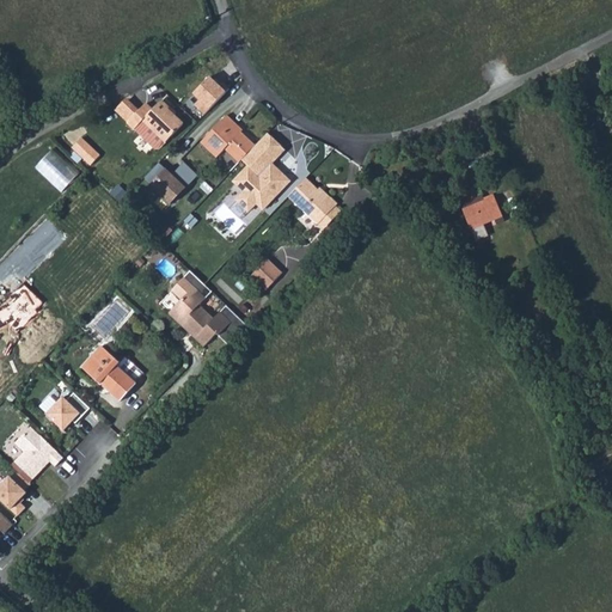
[(225,92),(208,77),(190,95),(197,102),(195,104),(204,114),(225,92)]
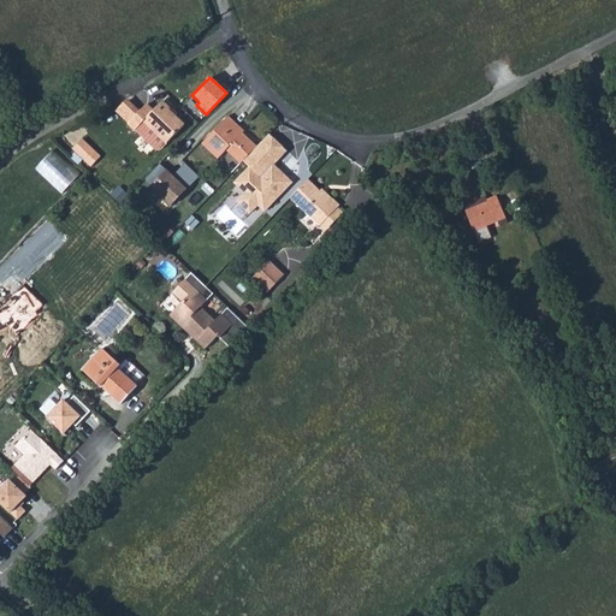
[(163,101),(154,111),(161,118),(170,111),(175,116),(177,113),(163,101)]
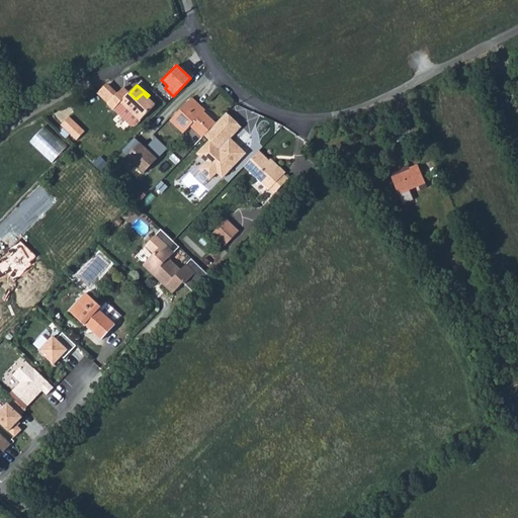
[(123,88),(108,104),(114,109),(121,102),(141,120),(156,105),(147,97),(143,93),(136,99),(130,93),(123,88)]
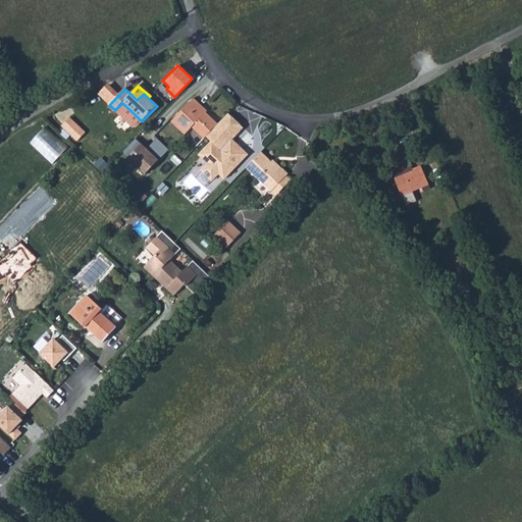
[(194,98),(189,103),(195,109),(198,105),(206,112),(207,111),(194,98)]
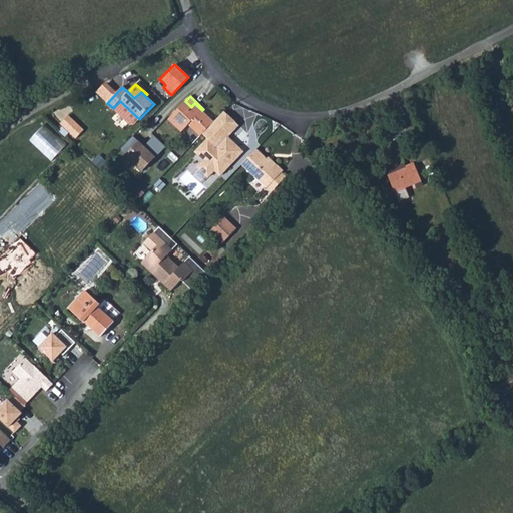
[(120,101),(113,108),(131,125),(134,125),(139,119),(120,101)]
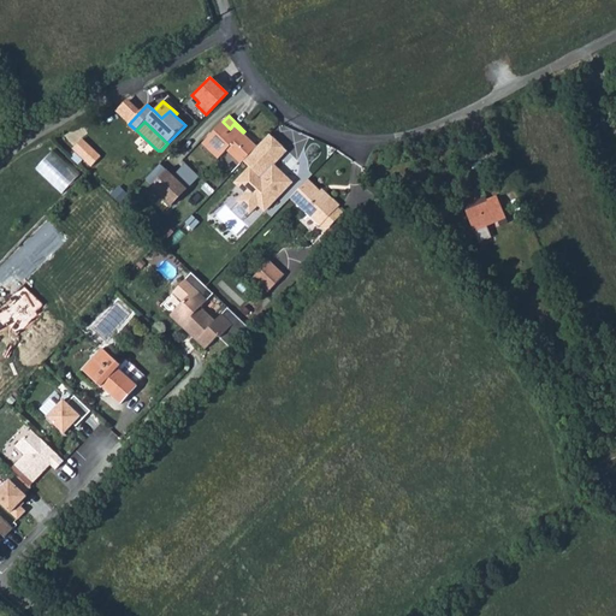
[(223,122),(202,143),(219,159),(227,150),(241,164),(244,161),(258,147),(243,132),(234,124),(230,129),(223,122)]
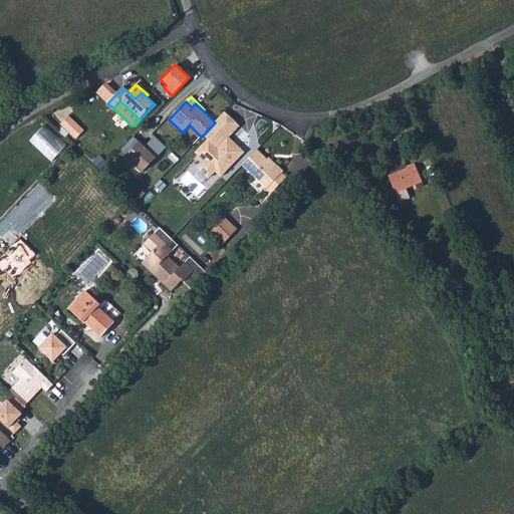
[(240,125),(225,111),(215,122),(204,135),(209,140),(197,153),(205,161),(199,168),(209,178),(216,171),(221,176),(244,153),(228,138),(240,125)]
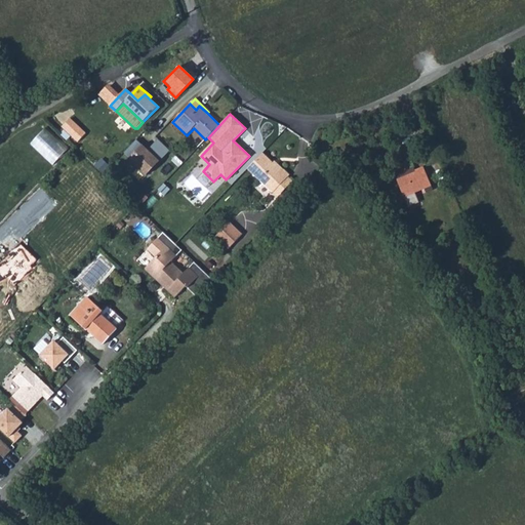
[(63,127),(78,142),(86,134),(70,119),(63,127)]
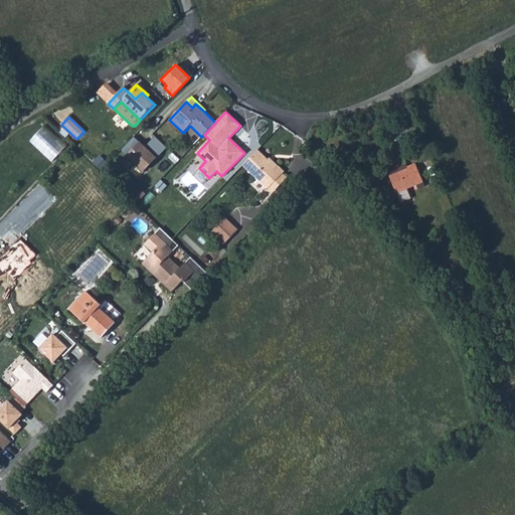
[(32,140),(54,161),(70,145),(47,124),(32,140)]
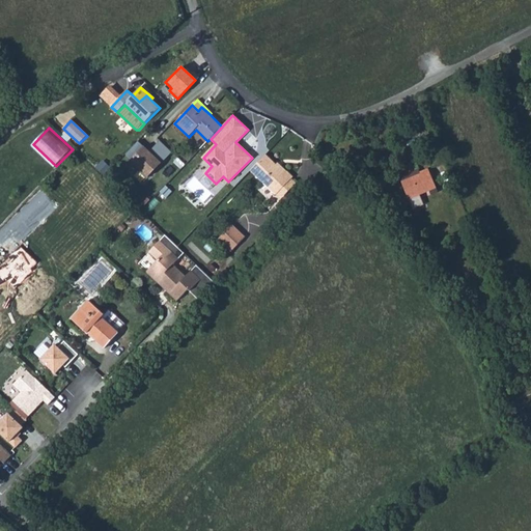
[(148,150),(138,140),(124,156),(147,176),(170,151),(158,140),(148,150)]
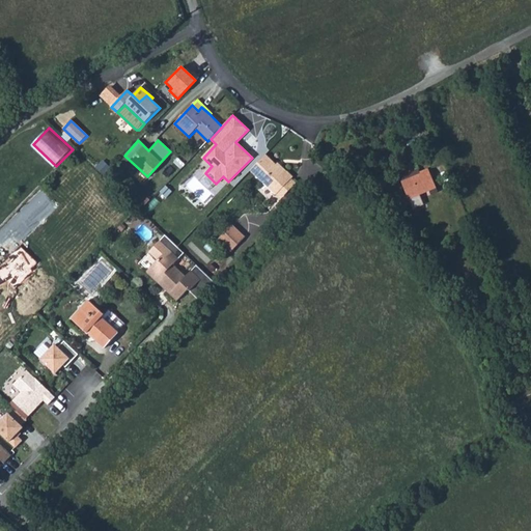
[(266,155),(251,171),(277,195),(278,194),(291,179),(294,177),(287,171),(285,173),(276,165),(266,155)]
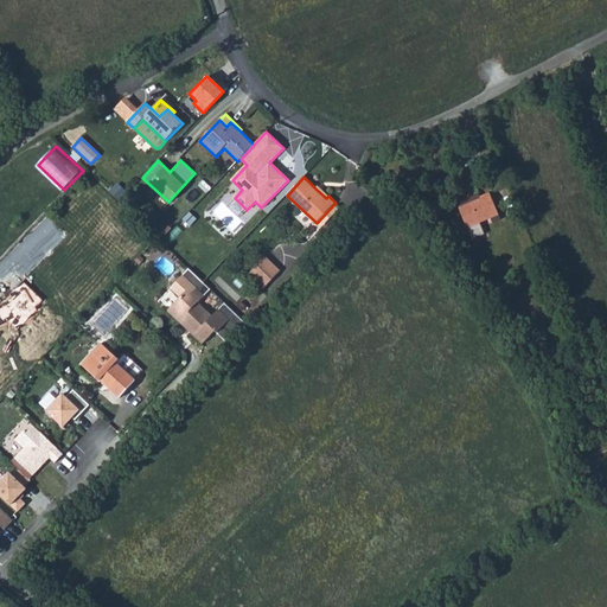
[(119,185),(112,192),(119,198),(126,191),(119,185)]
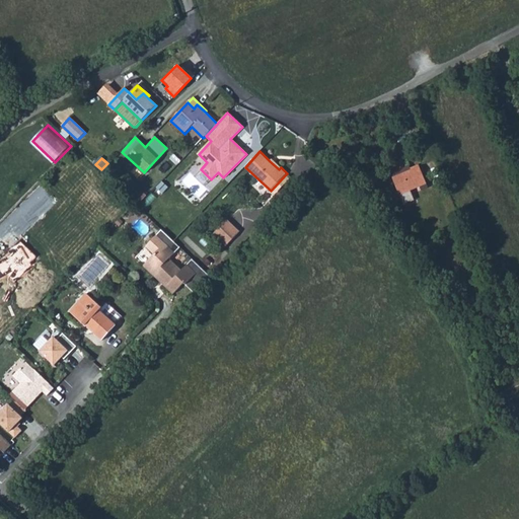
[(270,161),(279,169),(281,167),(272,159),(270,161)]
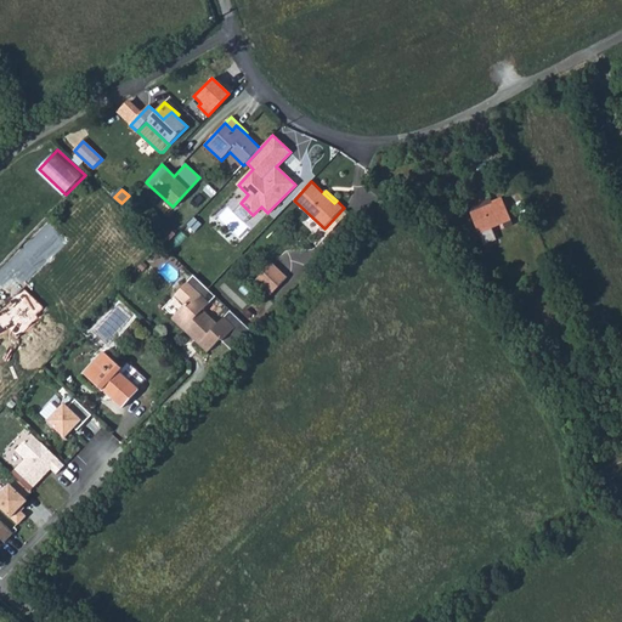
[(470,213),(484,246),(497,239),(492,228),(512,220),(502,198),(492,202),(493,204),(470,213)]
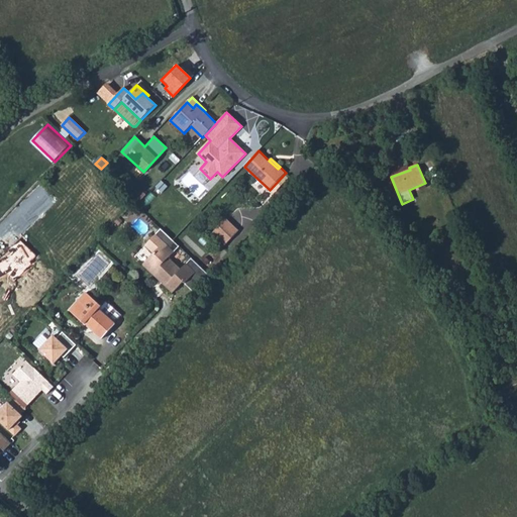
[(284,175),(271,189),(275,194),(289,179),(284,175)]
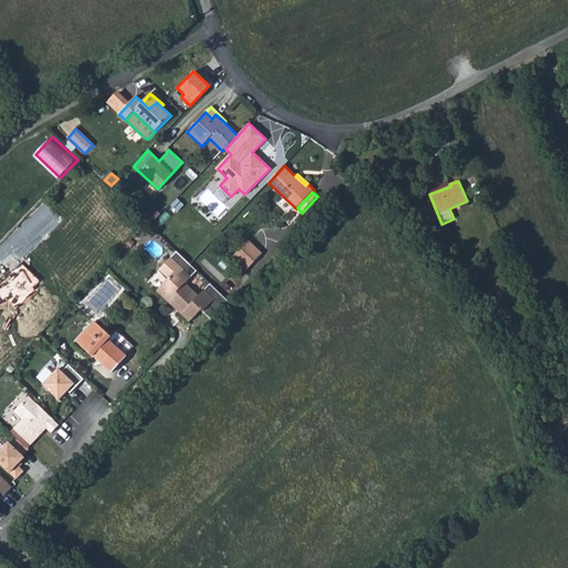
[(144,216),(152,224),(161,214),(152,206),(144,216)]
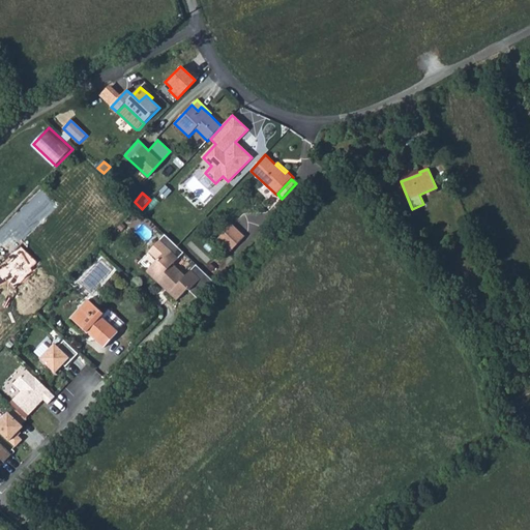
[(244,232),(254,225),(245,215),(237,223),(244,232)]
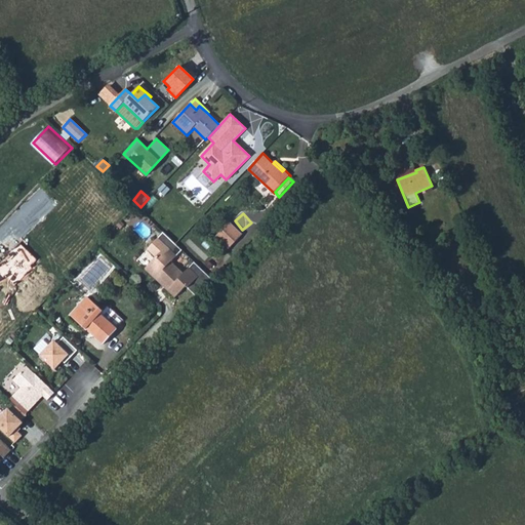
[(230,223),(215,237),(229,249),(243,235),(230,223)]
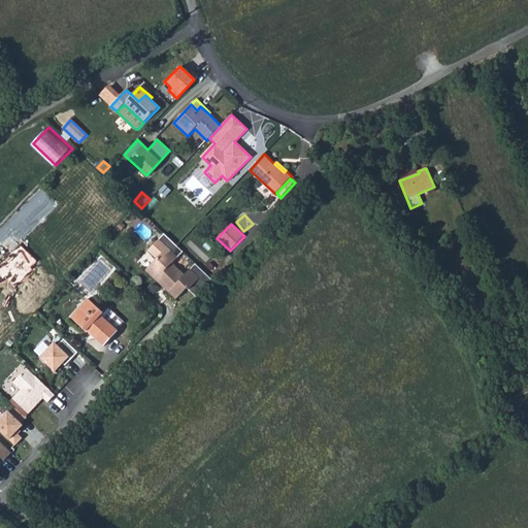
[(197,298),(213,281),(196,263),(184,274),(171,262),(182,252),(164,234),(147,251),(156,259),(143,270),(175,301),(188,289),(197,298)]
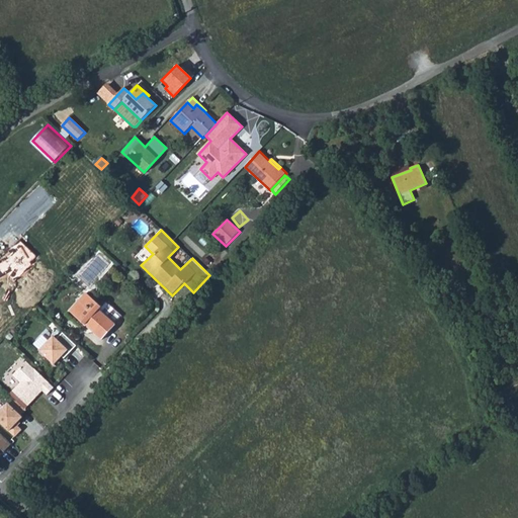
[(484,291),(467,299),(473,311),(490,303),(484,291)]
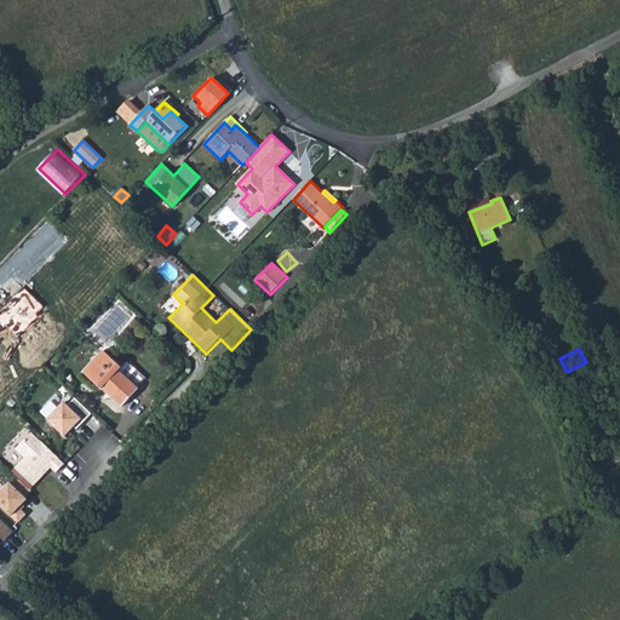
[(85,373),(122,407),(138,388),(119,371),(121,368),(104,351),(85,373)]
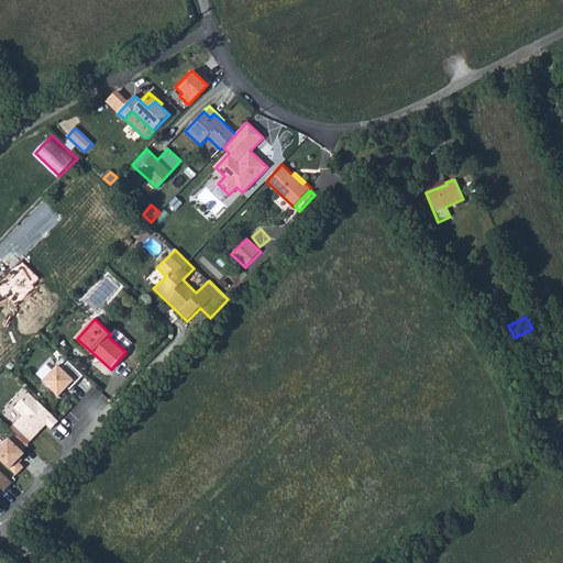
[(66,387),(69,390),(84,375),(69,361),(62,367),(58,364),(52,371),(46,366),(37,375),(57,395),(66,387)]
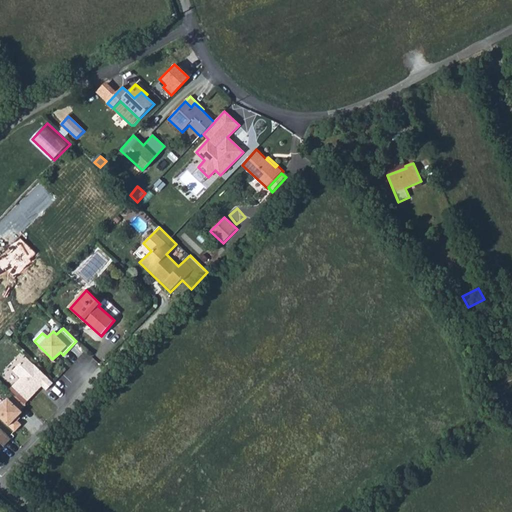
[(46,390),(53,383),(25,356),(12,370),(20,377),(9,388),(25,404),(42,386),(46,390)]
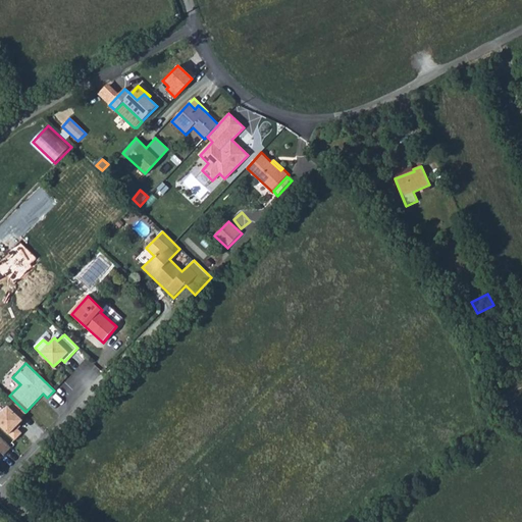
[(22,421),(7,406),(0,412),(0,426),(14,440),(22,432),(16,426),(22,421)]
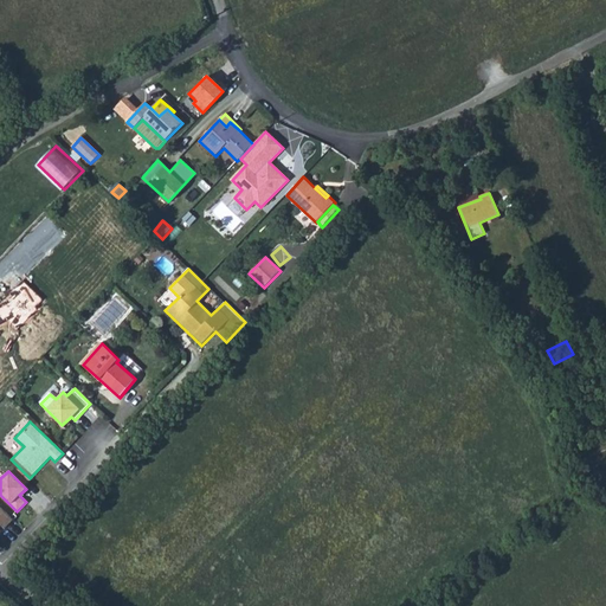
[(15,519),(0,505),(0,527),(5,532),(15,519)]
